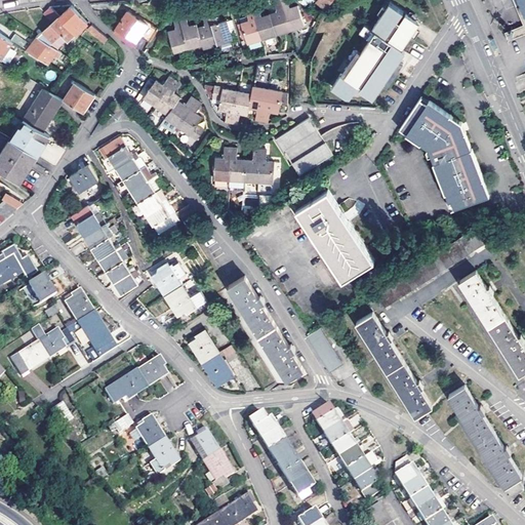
[(290,28),(281,0),(273,0),(271,1),(276,11),(270,13),(276,34),(290,28)]
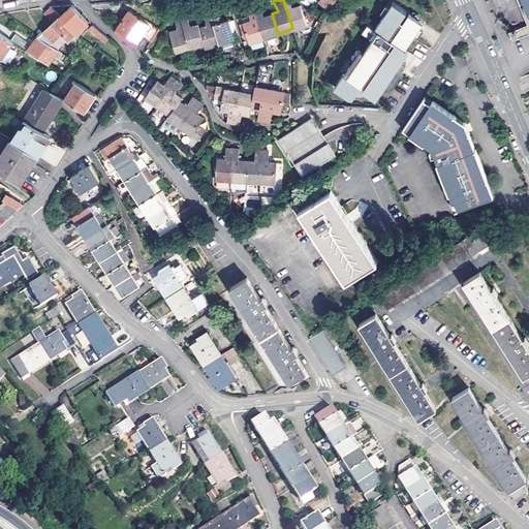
[(290,6),(287,0),(283,0),(292,28),(307,23),(299,2),(290,6)]
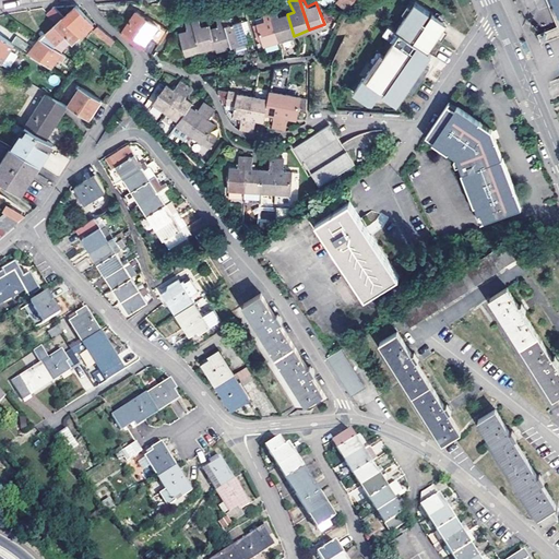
[(339,0),(337,1),(347,10),(355,0),(339,0)]
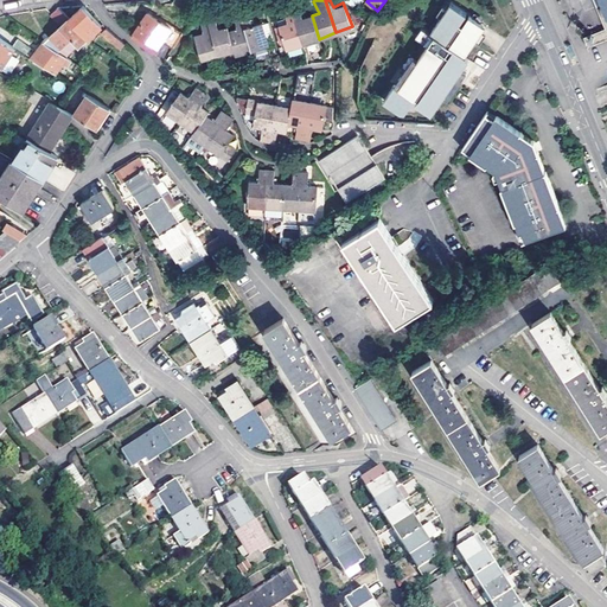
[(465,65),(473,55),(468,51),(490,19),(461,0),(448,0),(430,27),(435,31),(417,56),(396,87),(391,83),(381,101),(398,113),(406,112),(416,96),(419,97),(415,103),(432,114),(465,65)]
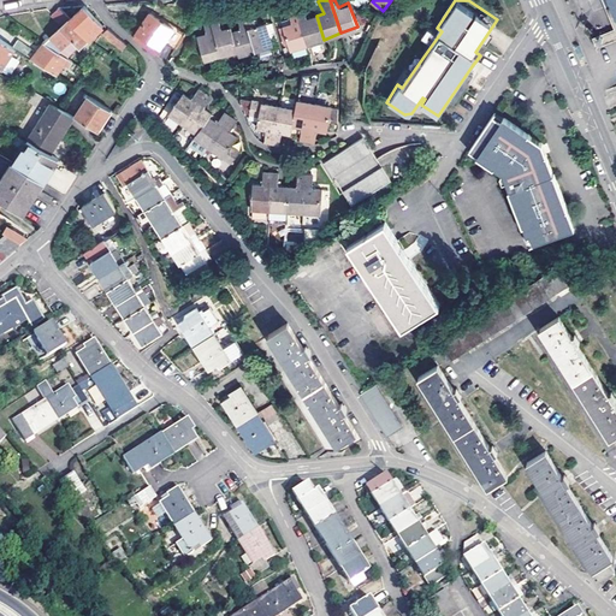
[(597,47),(615,37),(615,13),(610,0),(603,0),(614,27),(592,36),(597,47)]
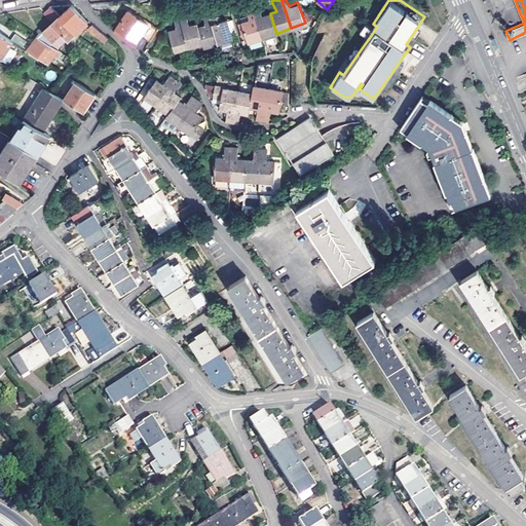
[(258,6),(253,8),(263,40),(276,34),(270,13),(262,16),(258,6)]
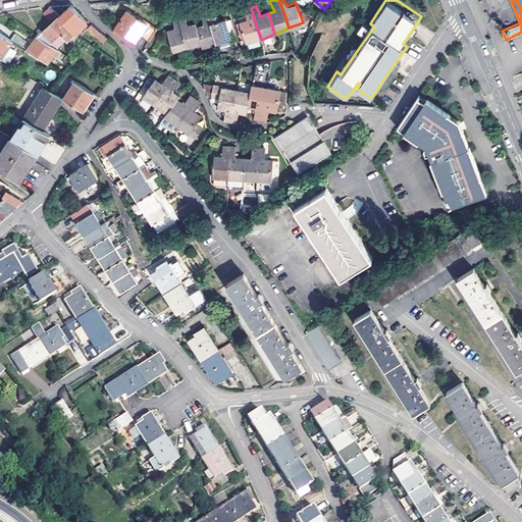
[(59,16),(50,7),(44,12),(53,22),(40,34),(38,36),(57,48),(67,39),(68,40),(74,34),(59,16)]
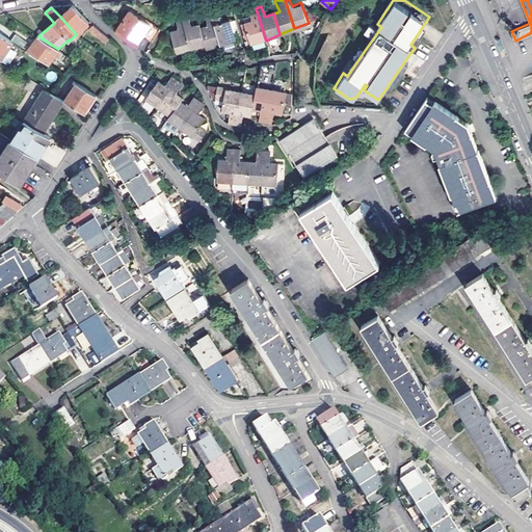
[(72,7),(60,17),(76,34),(78,36),(81,32),(80,31),(88,23),(86,20),(75,9),(73,7),(72,7)]
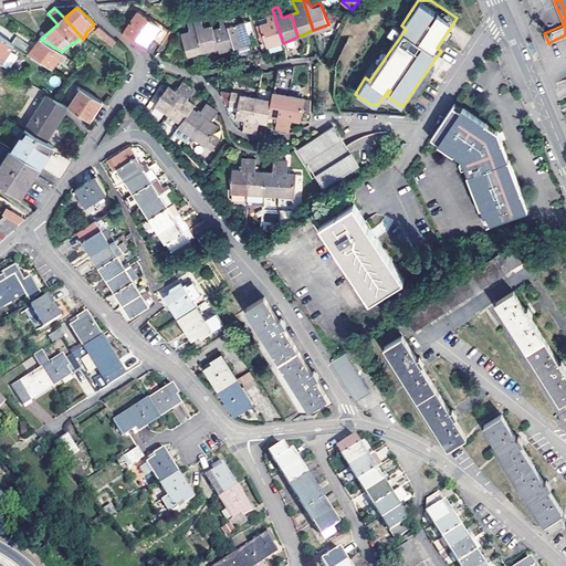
[(283,43),(272,9),(264,12),(269,23),(260,28),(269,49),(283,43)]
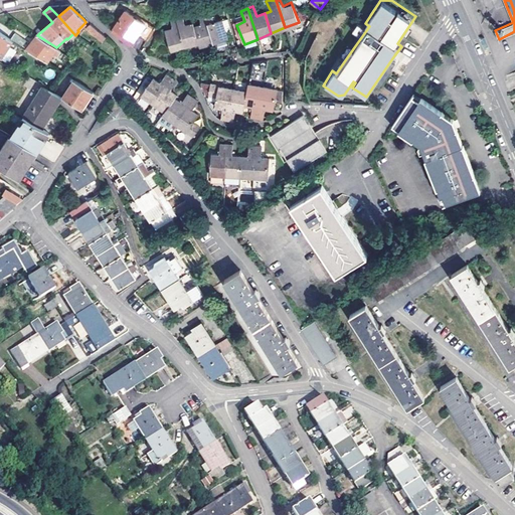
[(130,45),(137,35),(145,24),(126,11),(113,30),(130,45)]
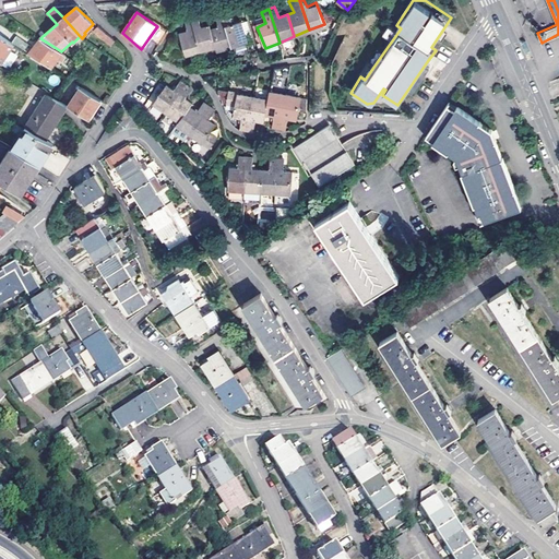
[(223,14),(233,48),(249,44),(244,22),(235,24),(232,12),(223,14)]
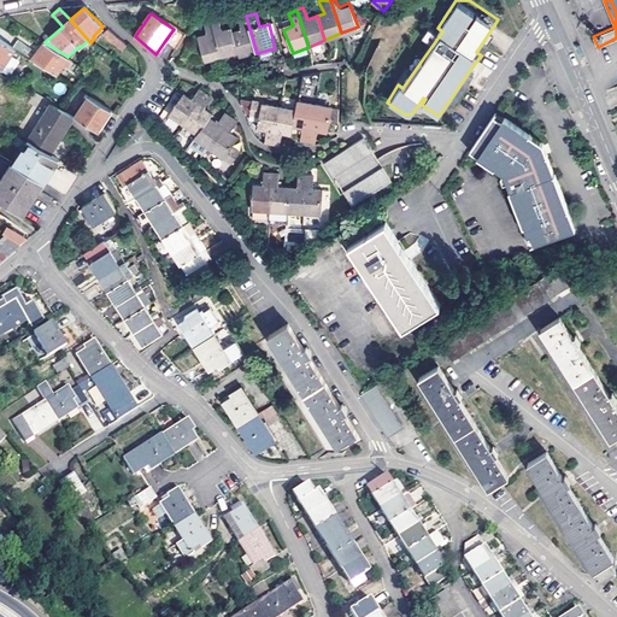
[(241,57),(257,53),(246,16),(241,18),(245,30),(235,33),(234,29),(231,29),(239,53),(240,53),(241,57)]
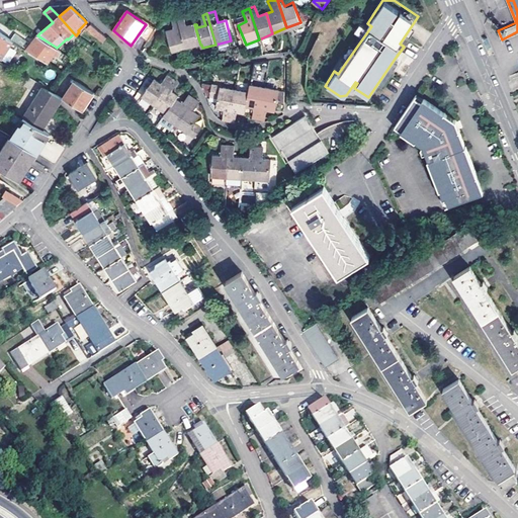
[(200,45),(194,24),(189,25),(186,16),(180,17),(180,19),(178,20),(186,49),(200,45)]
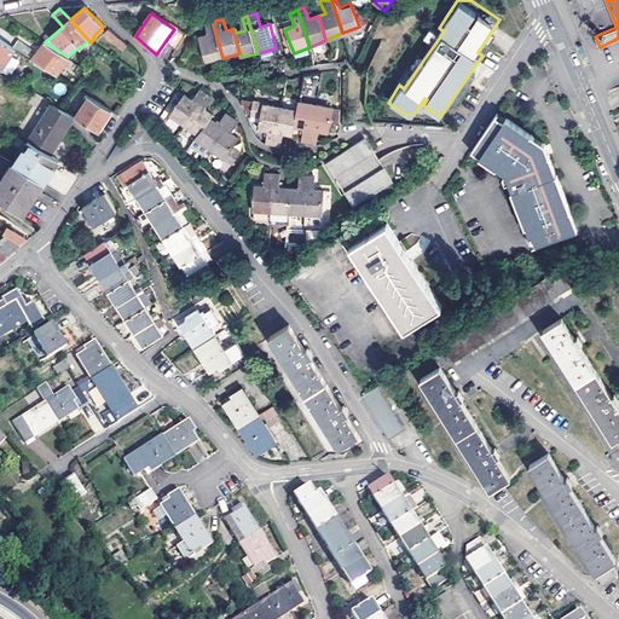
[(223,58),(213,24),(208,25),(210,35),(201,38),(208,62),(223,58)]
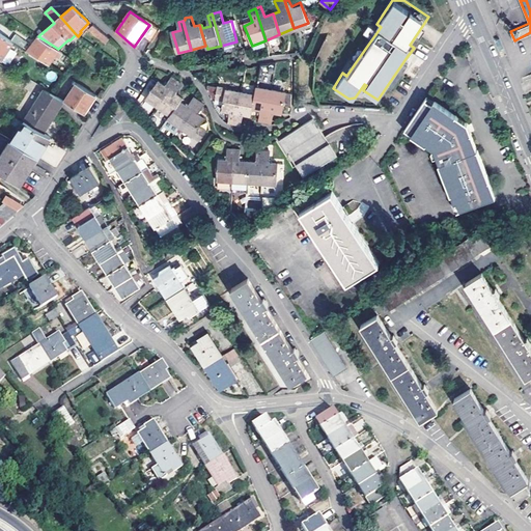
[(106,42),(110,38),(93,24),(89,28),(99,36),(100,36),(106,42)]
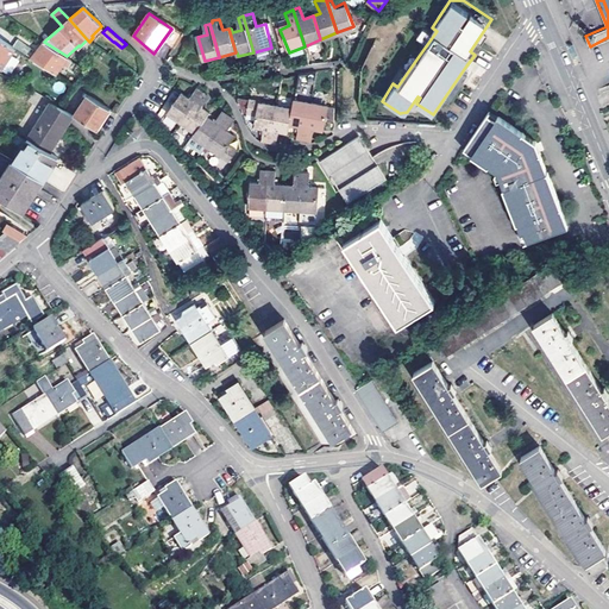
[(162,42),(173,49),(182,36),(171,29),(162,42)]
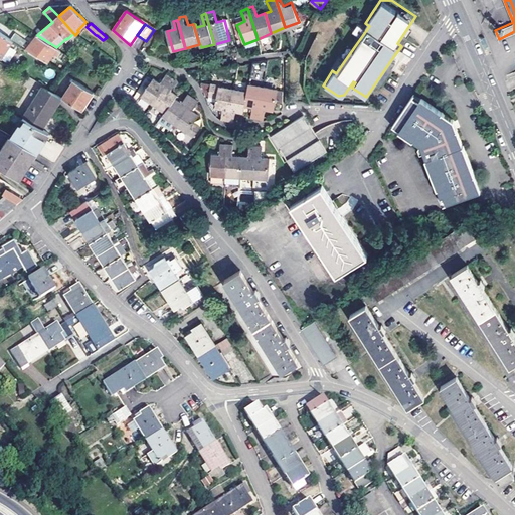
[(0,56),(10,64),(12,61),(3,55),(13,41),(10,39),(0,32),(0,56)]
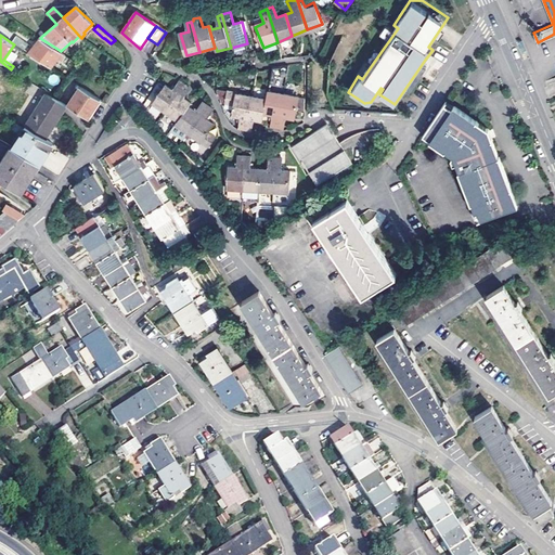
[(11,42),(14,44),(24,50),(28,43),(15,36),(11,42)]
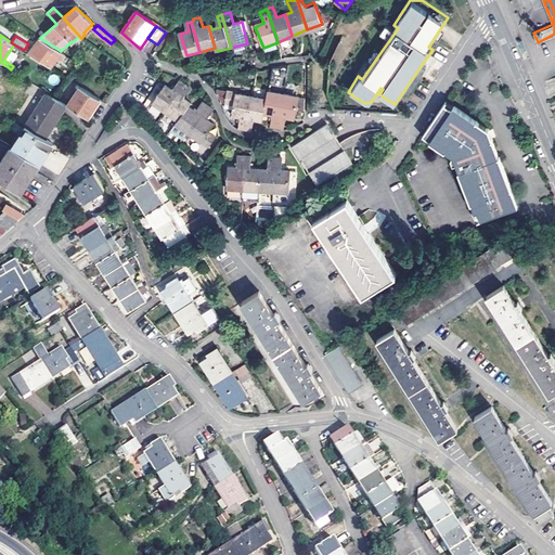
[(66,54),(61,51),(40,38),(29,53),(51,67),(57,56),(63,60),(66,54)]
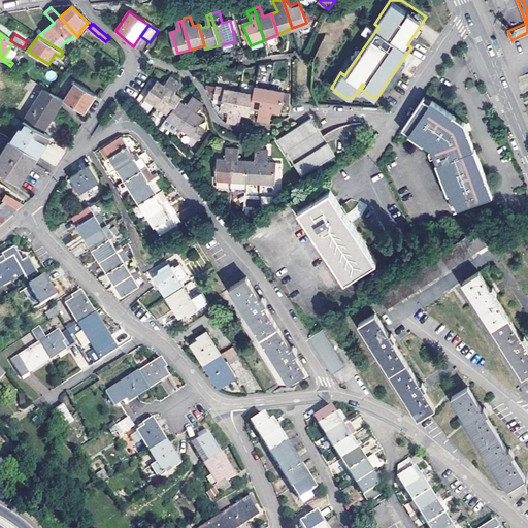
[(360,45),(340,72),(344,75),(363,48),(360,45)]
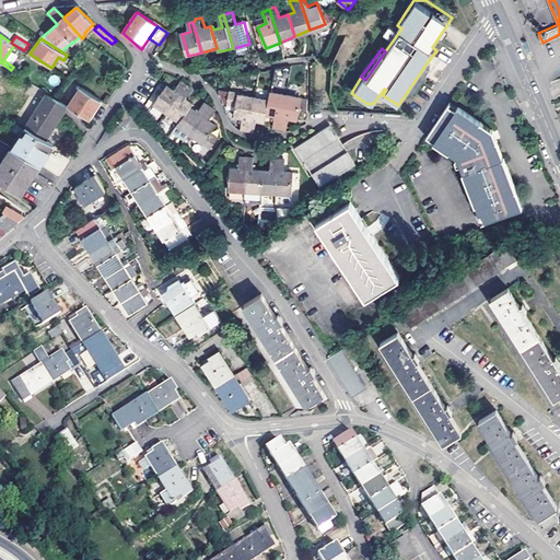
[(176,90),(174,92),(166,86),(153,106),(166,115),(186,86),(182,82),(176,90)]
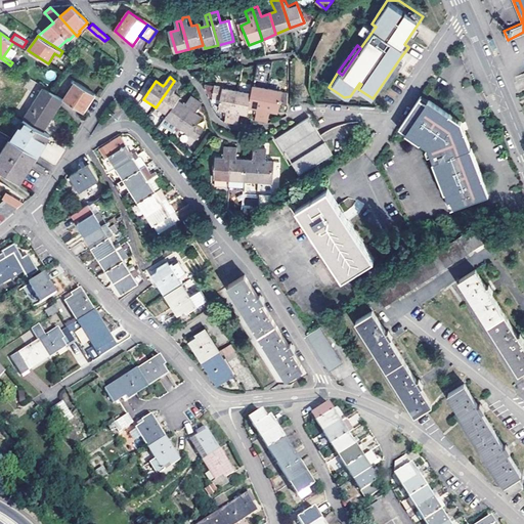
[(71,89),(64,99),(83,112),(89,102),(94,94),(73,80),(68,87),(71,89)]
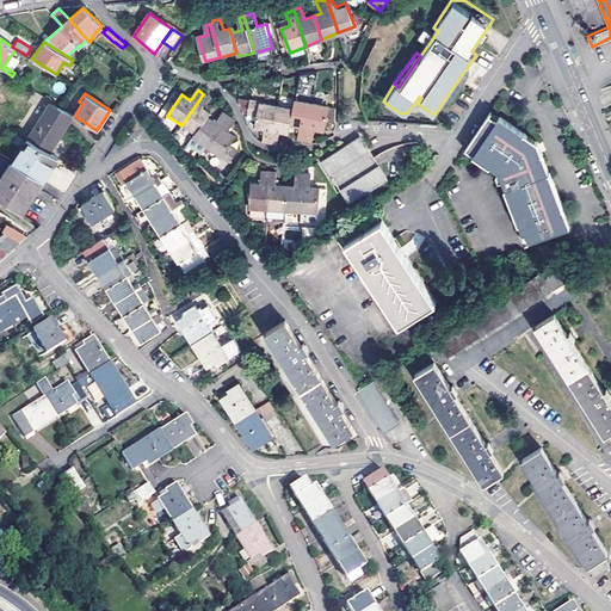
[(210,99),(203,94),(181,125),(196,135),(210,116),(213,112),(205,107),(207,105),(210,99)]
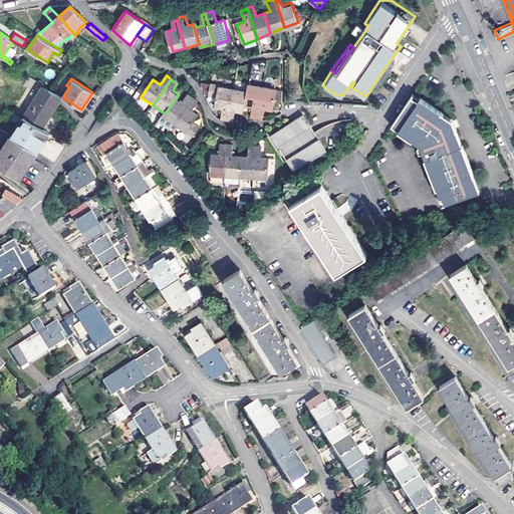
[(23,116),(42,129),(61,96),(51,90),(42,84),(23,116)]
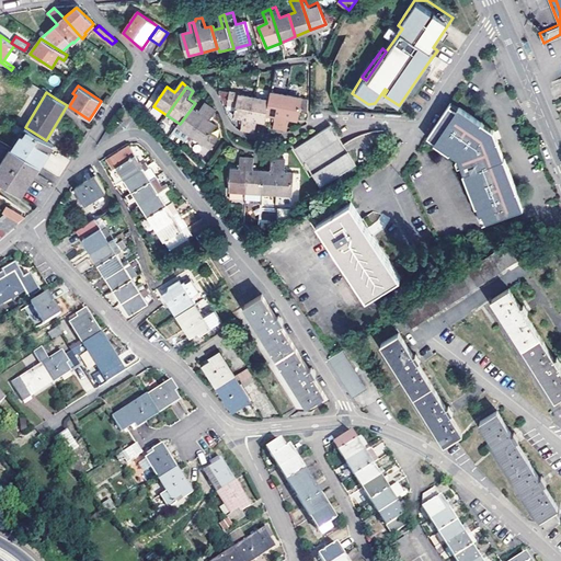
[(241,130),(248,132),(254,98),(239,94),(239,93),(229,92),(227,105),(236,107),(235,116),(243,117),(241,130)]
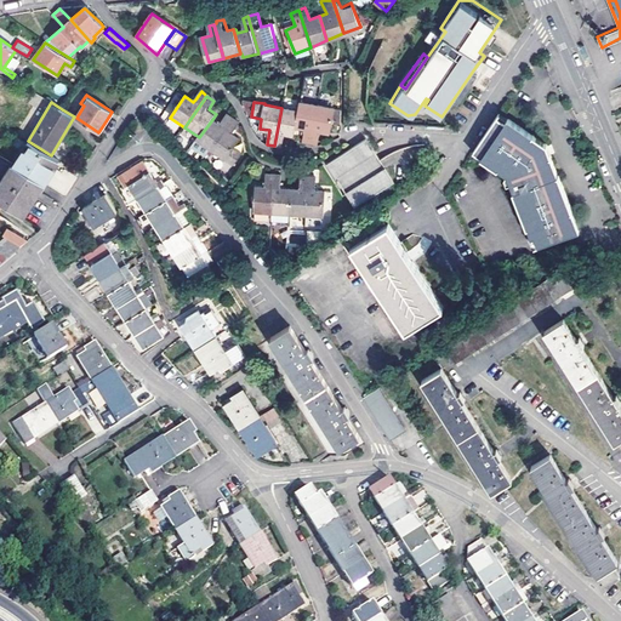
[(311,143),(318,106),(301,102),(300,112),(297,126),(306,129),(305,132),(303,142),(311,143)]
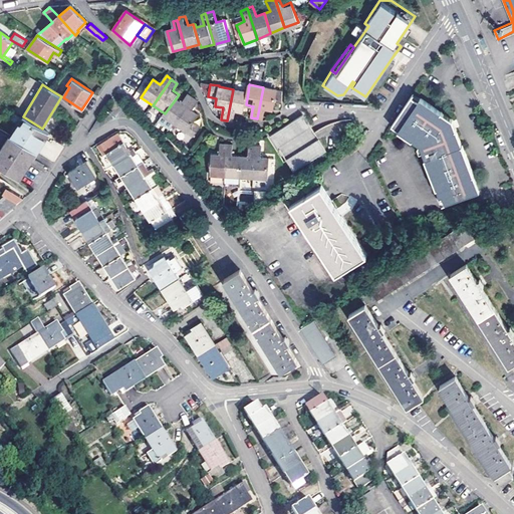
[(277,89),(263,87),(257,118),(263,119),(265,108),(273,110),(277,89)]
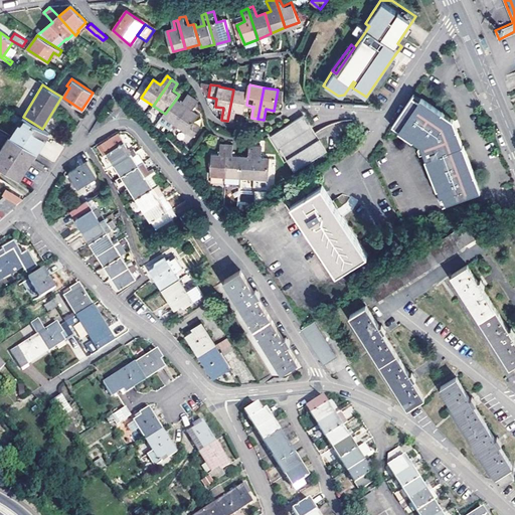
[(235,111),(244,113),(246,105),(248,93),(233,90),(227,121),(233,122),(235,114),(235,111)]
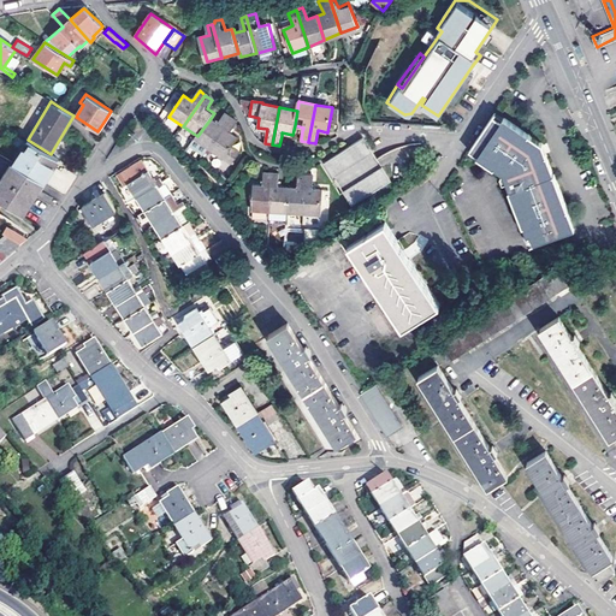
[(522,227),(526,236),(570,220),(567,211),(568,211),(555,173),(554,173),(546,157),(548,155),(544,143),(528,134),(526,135),(526,132),(503,118),(503,119),(493,113),(479,134),(468,150),(477,157),(477,158),(492,169),(492,167),(502,173),(509,190),(508,191),(521,227),(522,227)]
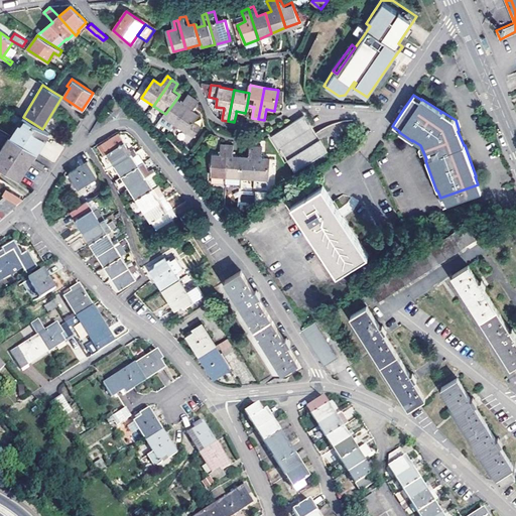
[(175,125),(192,99),(188,96),(184,100),(183,102),(177,98),(165,114),(163,117),(159,122),(171,130),(175,125)]
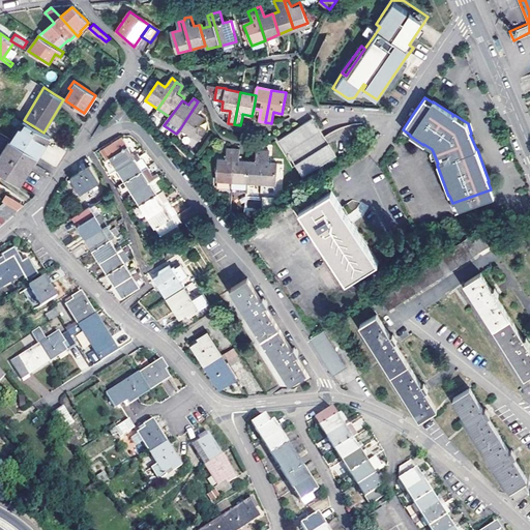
[(198,101),(180,128),(199,143),(206,134),(199,127),(204,120),(198,115),(204,106),(198,101)]
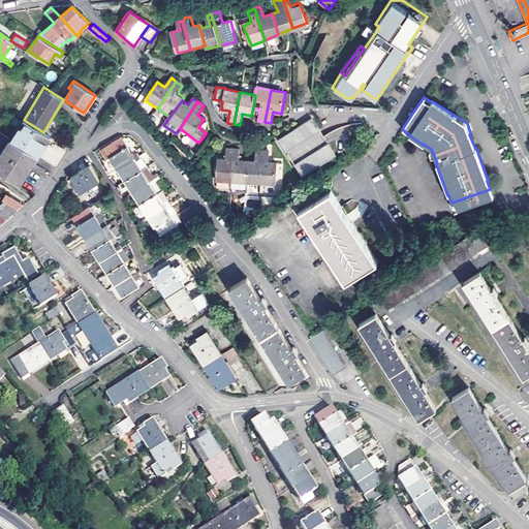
[(313,119),(279,139),(286,152),(321,130),(313,119)]
